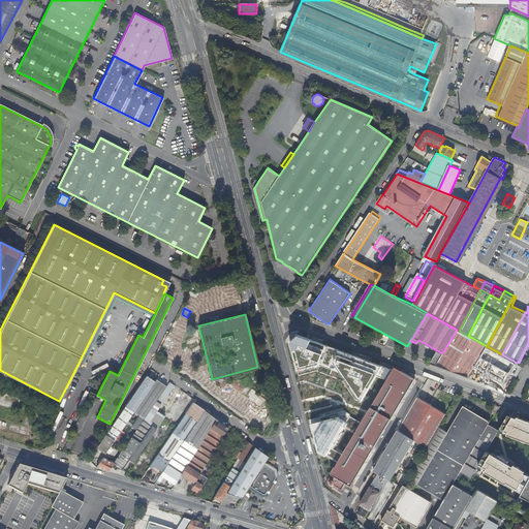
[(452,372),(472,338),(468,336),(459,331),(457,330),(442,353),(435,366),(452,372)]
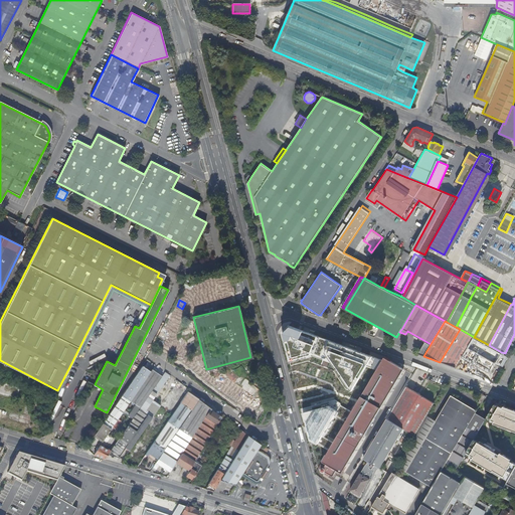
[(289,325),(283,331),(291,365),(308,361),(333,370),(346,389),(351,390),(360,377),(357,376),(364,364),(377,369),(382,360),(289,325)]
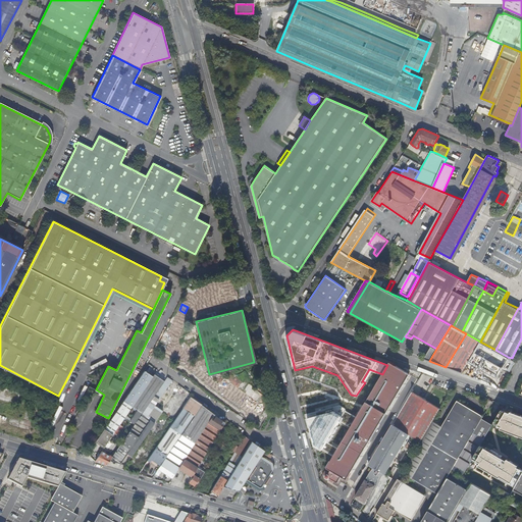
[(446,367),(462,372),(468,362),(480,342),(466,333),(446,367)]
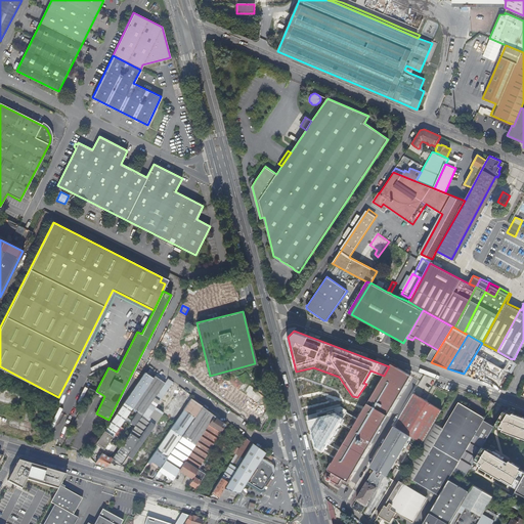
[(498,379),(510,358),(497,351),(482,343),(470,363),(498,379)]
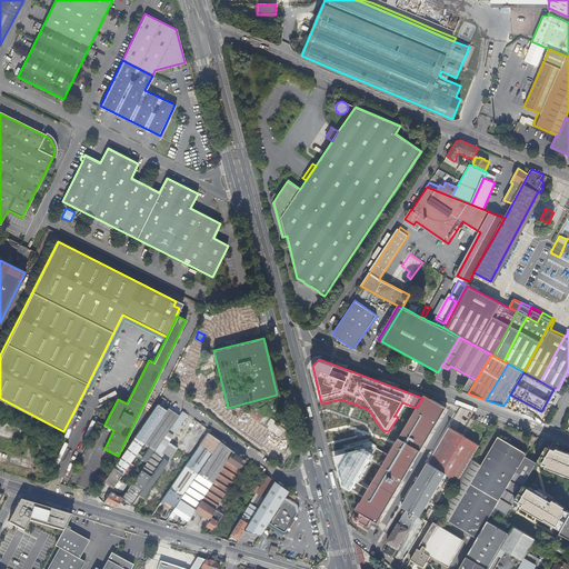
[(200,386),(205,391),(211,386),(207,380),(200,386)]
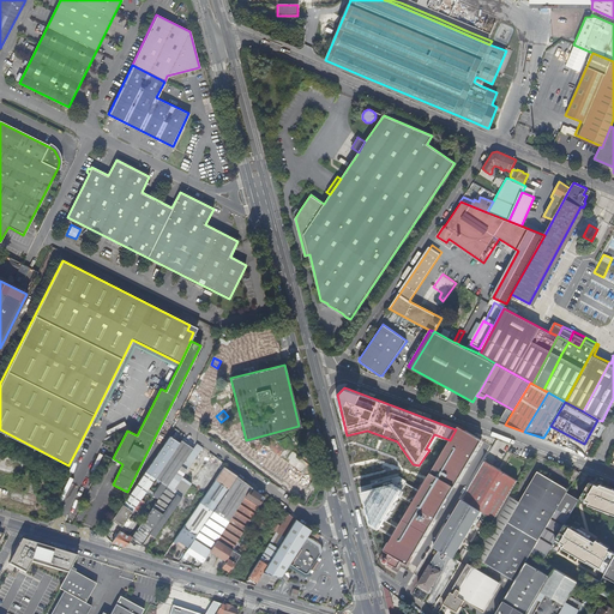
[(482,440),(458,426),(456,429),(450,440),(427,479),(420,491),(416,494),(391,536),(383,552),(384,552),(385,551),(389,552),(385,558),(385,557),(383,558),(381,559),(383,561),(384,563),(386,563),(386,561),(393,566),(395,564),(397,565),(401,560),(405,563),(405,565),(407,565),(408,564),(482,440)]
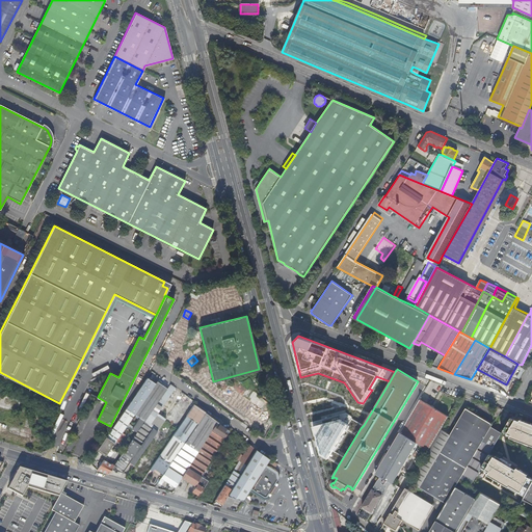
[(142,387),(127,408),(135,415),(156,383),(152,380),(151,379),(151,378),(150,378),(149,378),(148,377),(142,387)]
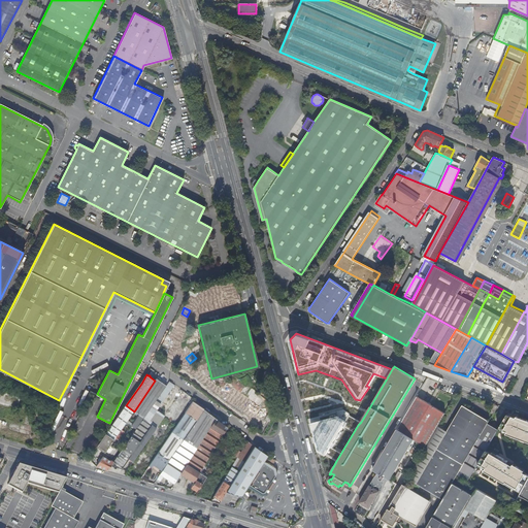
[(166,386),(156,378),(155,381),(134,411),(139,416),(132,426),(136,429),(143,419),(152,407),(166,386)]
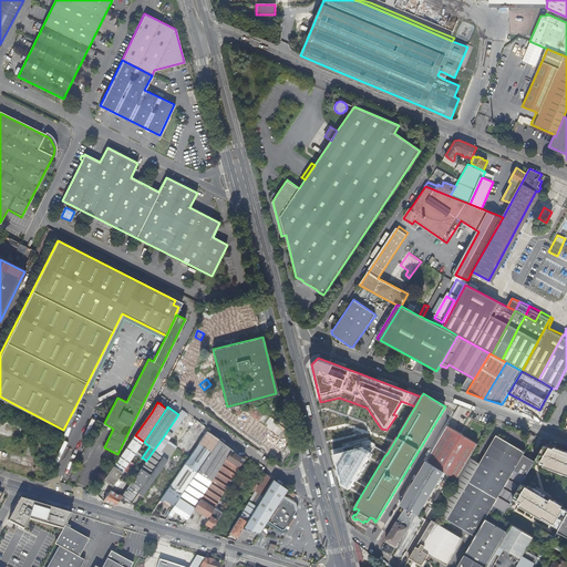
[(187,413),(182,410),(178,414),(163,437),(168,441),(187,413)]
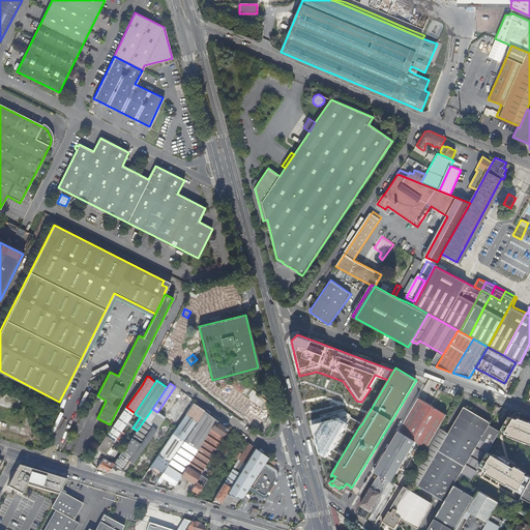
[(229,396),(237,400),(239,392),(232,389),(229,396)]
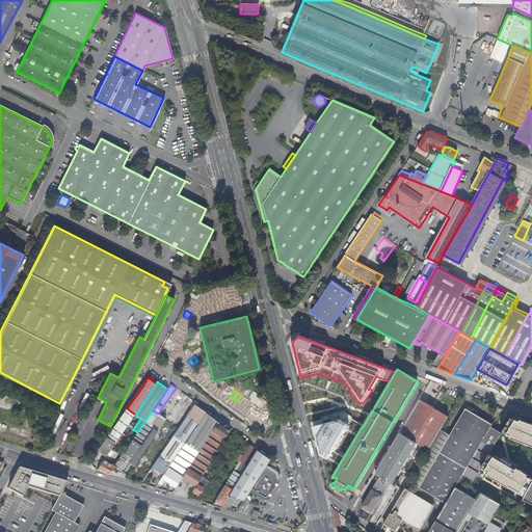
[(246,397),(242,404),(248,408),(254,402),(246,397)]
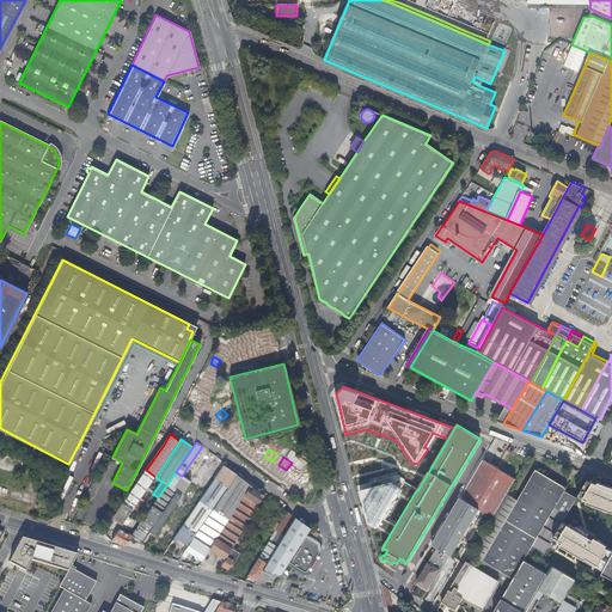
[(483,458),(460,497),(477,508),(481,502),(501,469),(495,465),(483,458)]
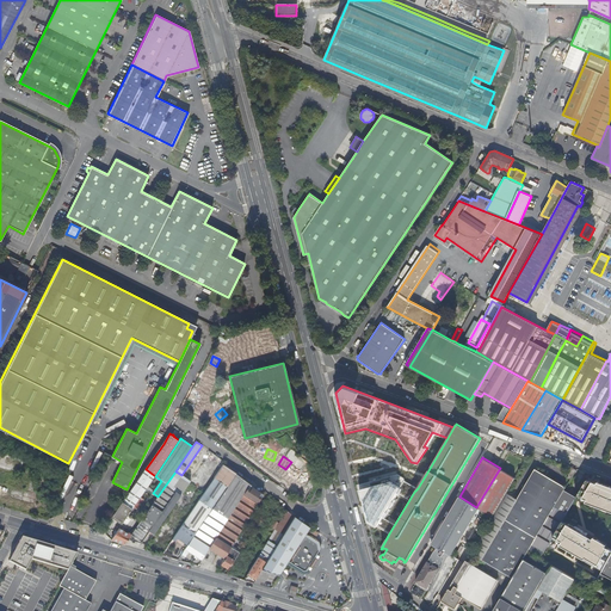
[(208,470),(211,462),(203,458),(201,467),(208,470)]
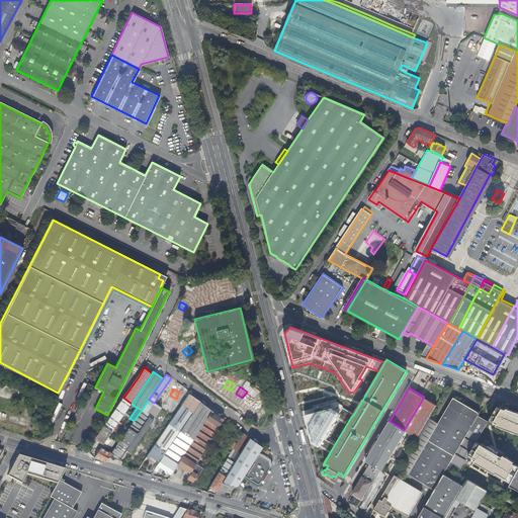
[(195,396),(191,393),(181,406),(173,418),(148,454),(159,462),(171,445),(200,404),(200,403),(193,398),(195,396)]
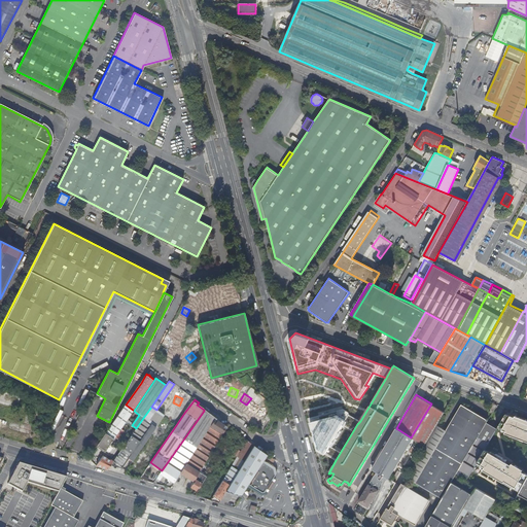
[(491,415),(497,406),(492,402),(488,410),(490,411),(489,413),(491,415)]
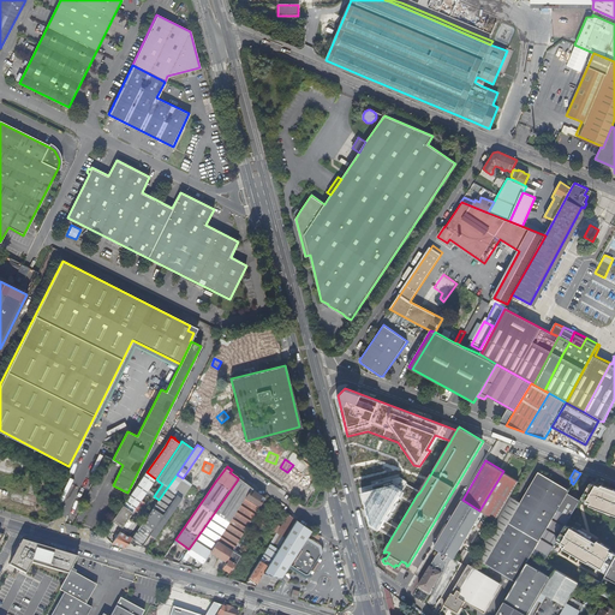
[(479,511),(482,512),(495,520),(511,495),(519,481),(503,471),(483,505),(479,511)]
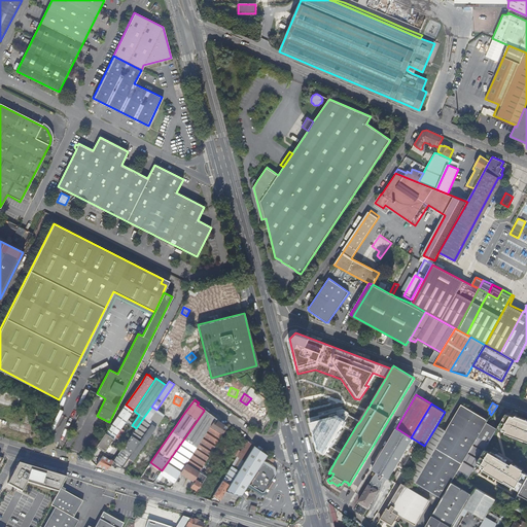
[(126,405),(125,405),(97,446),(105,451),(108,447),(110,444),(126,422),(134,411),(126,405)]
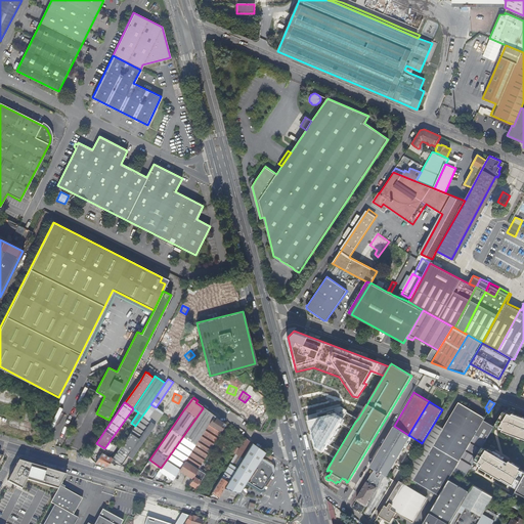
[(249,411),(257,417),(255,421),(258,423),(260,420),(263,421),(265,418),(259,413),(261,410),(258,408),(260,405),(255,402),(249,411)]
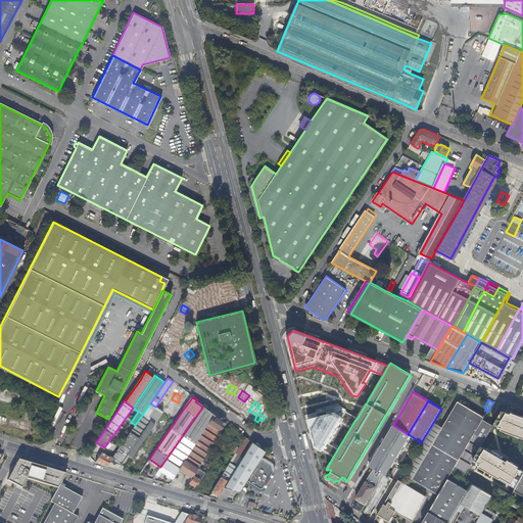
[(412,479),(437,494),(447,478),(452,472),(455,467),(483,420),(484,418),(458,401),(442,427),(412,479)]
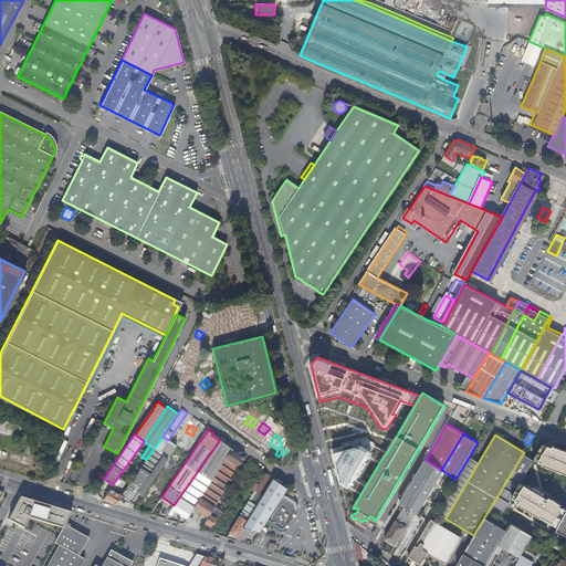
[(163,437),(154,449),(163,456),(159,460),(165,463),(176,448),(177,447),(168,440),(163,437)]
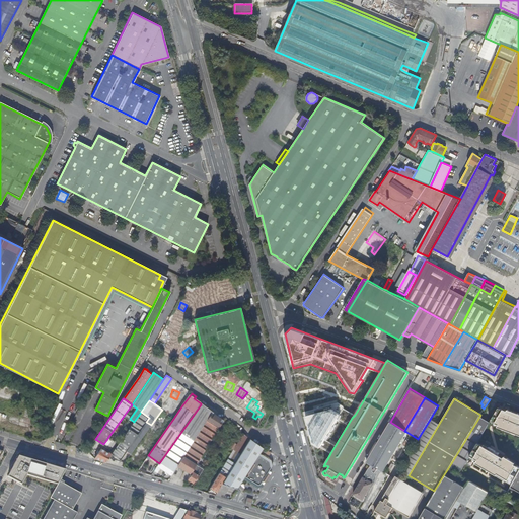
[(338,402),(304,412),(312,442),(330,453),(352,418),(355,415),(344,409),(343,405),(338,402)]
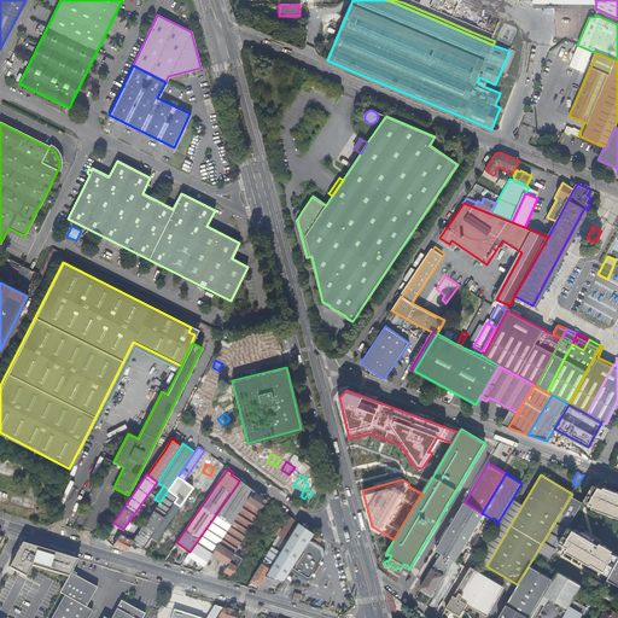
[(254,490),(239,482),(204,531),(190,552),(187,555),(203,567),(211,555),(219,543),(252,491),(254,490)]
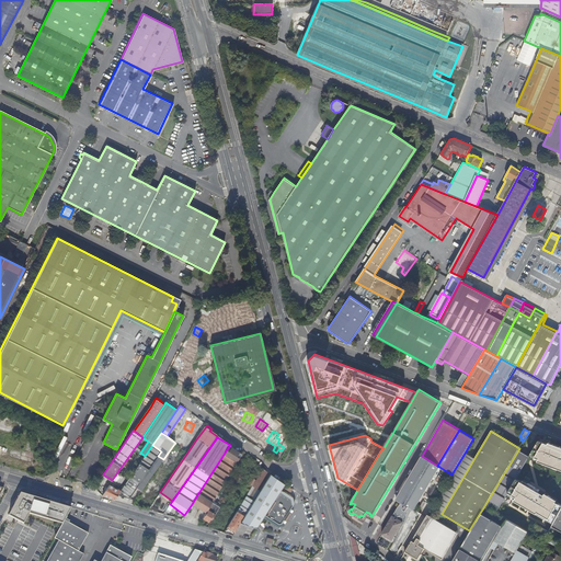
[(560,446),(545,441),(534,459),(560,469),(560,446)]
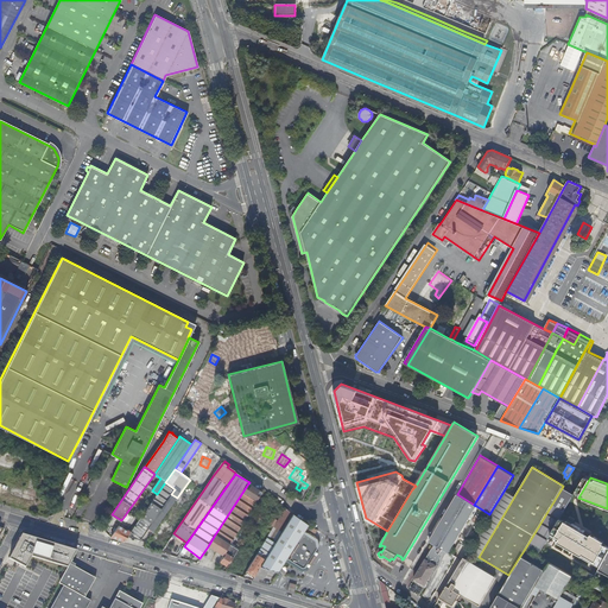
[(151,504),(131,532),(140,539),(147,529),(153,532),(170,507),(177,498),(171,494),(175,489),(165,482),(157,494),(156,495),(151,504)]
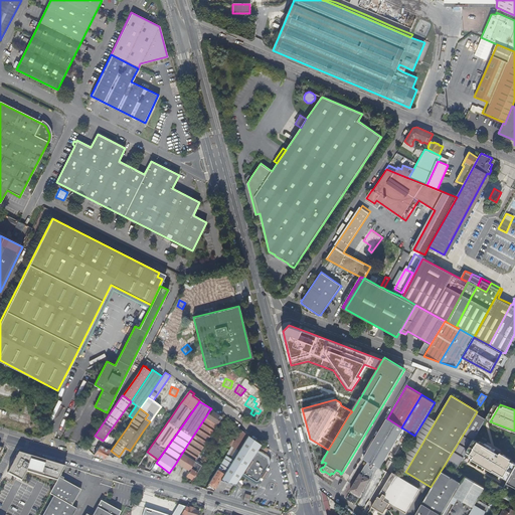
[(222,417),(210,409),(182,453),(176,463),(189,471),(194,463),(205,446),(222,417)]
